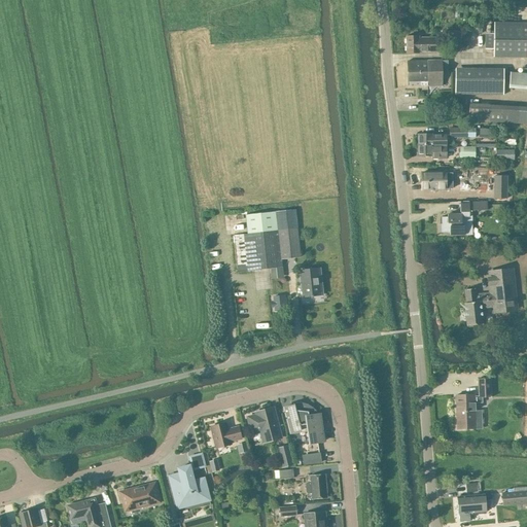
[(526,23),(494,23),(493,58),(526,58),(526,23)]
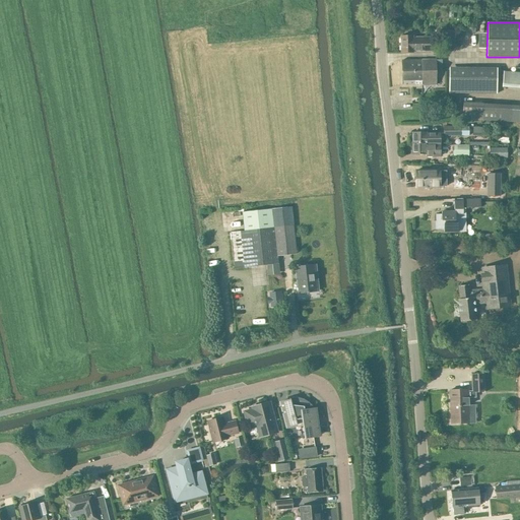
[(443,30),(443,47),(453,47),(454,30),(443,30)]
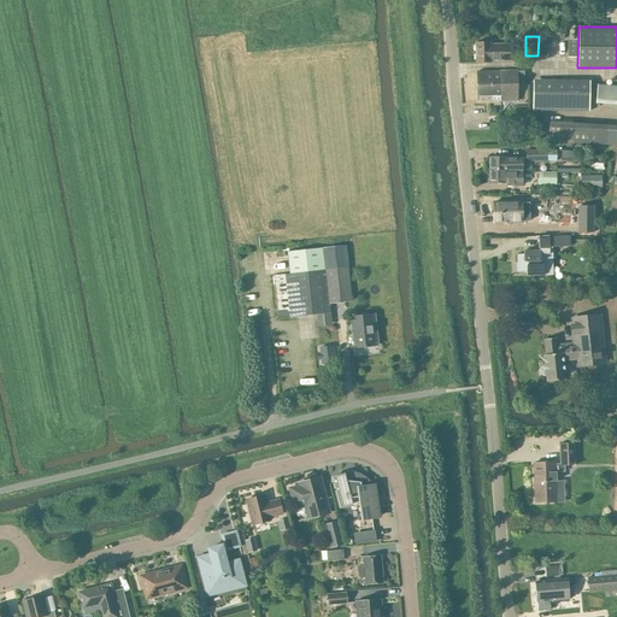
[(511,43),(506,45),(491,45),(491,42),(476,43),(476,63),(491,62),(491,60),(512,60),(511,43)]
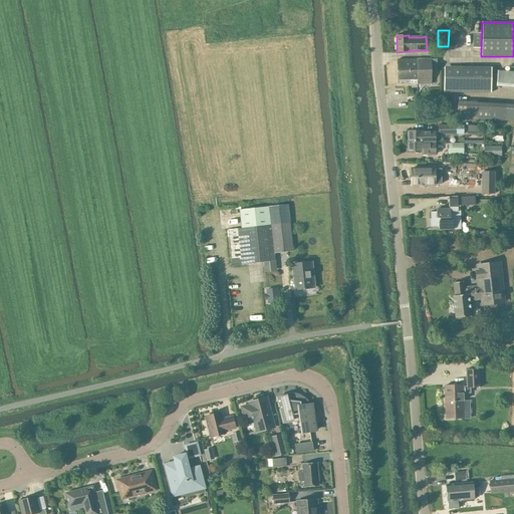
[(417,59),(398,59),(398,83),(417,83),(431,83),(431,71),(437,71),(437,59),(431,59),(431,58),(417,58),(417,59)]
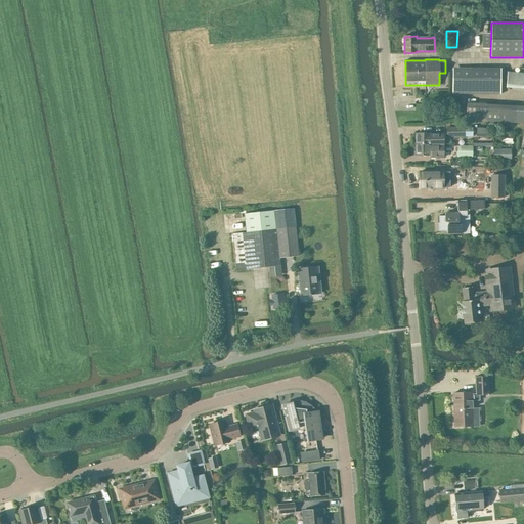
[(453,68),(453,94),(500,94),(500,69),(453,68)]
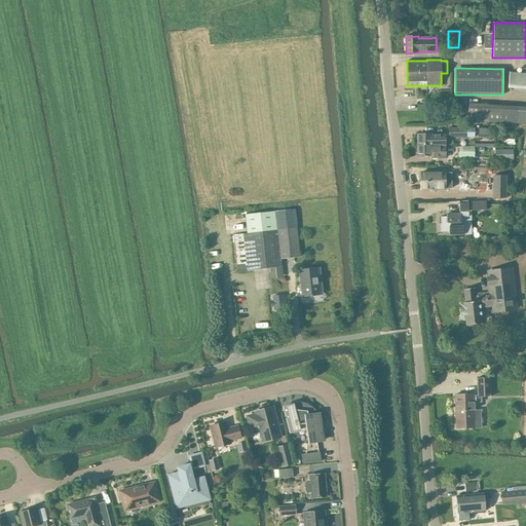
[(448,128),(448,138),(466,138),(473,137),(473,128),(466,128),(466,127),(448,128)]
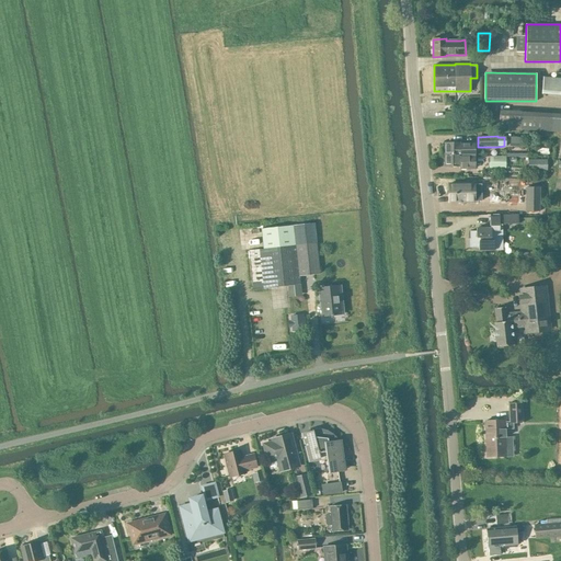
[(444,144),(445,153),(464,153),(465,156),(476,156),(476,144),(460,144),(444,144)]
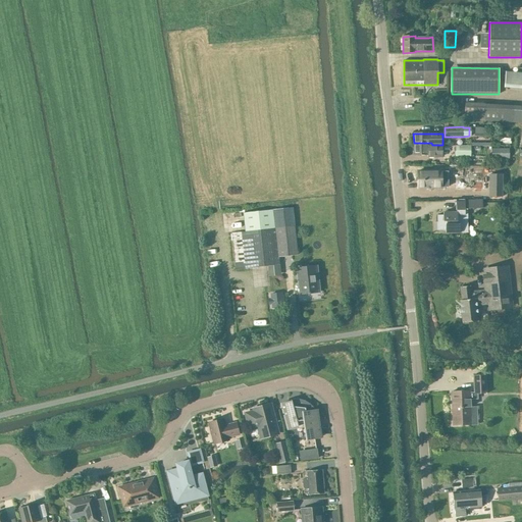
[(431,143),(414,143),(414,154),(427,154),(427,157),(442,157),(442,150),(444,150),(444,146),(442,146),(442,145),(432,145),(431,143)]
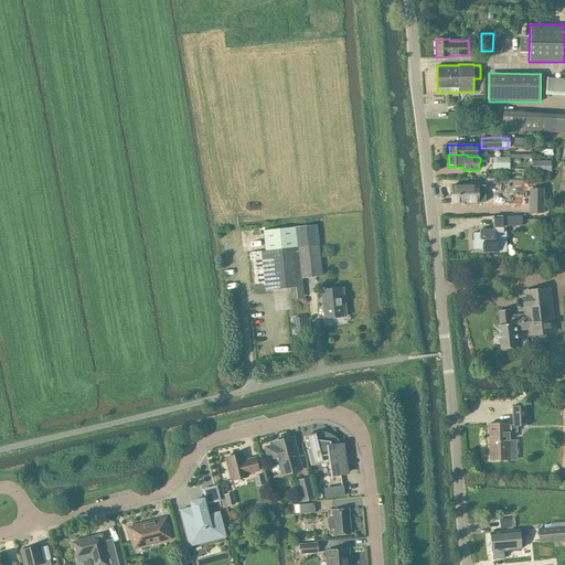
[(492,170),(510,170),(510,158),(492,158),(492,170)]
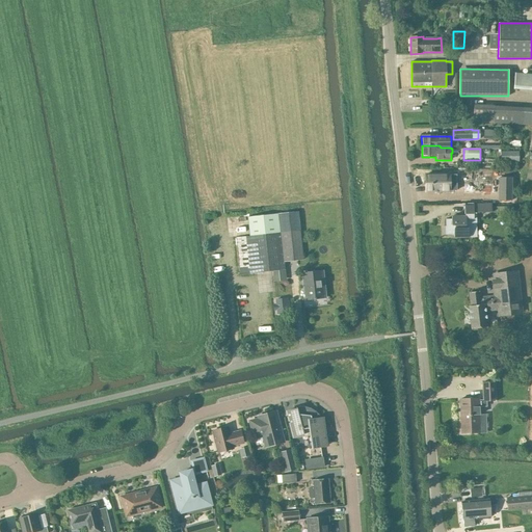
[(501,152),(501,162),(519,162),(519,152),(501,152)]
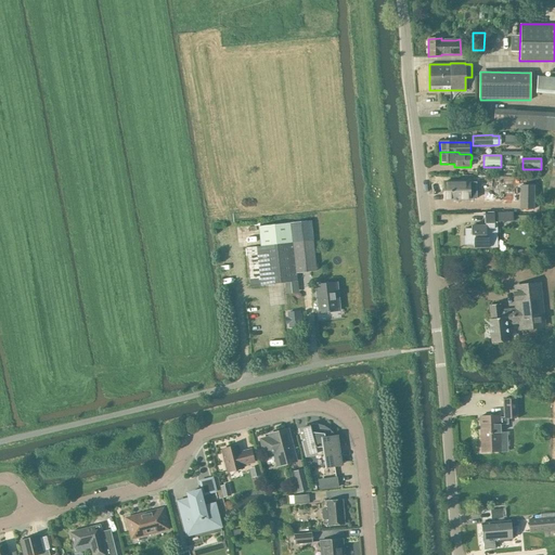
[(494,188),(494,190),(504,190),(504,204),(507,205),(511,205),(513,204),(513,188),(513,181),(494,181),(494,188)]
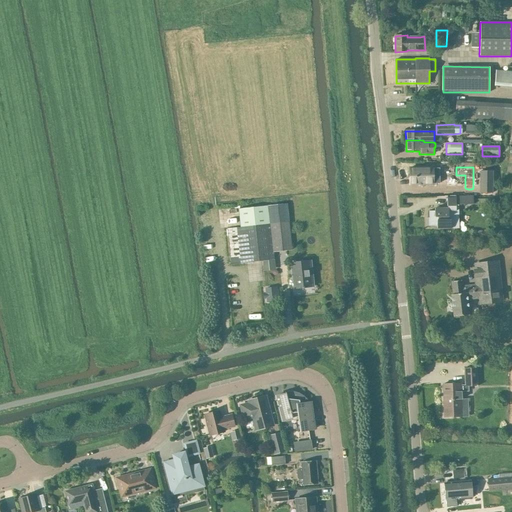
[(425,168),(410,168),(410,184),(426,184),(426,183),(439,183),(439,168),(426,168),(425,168)]
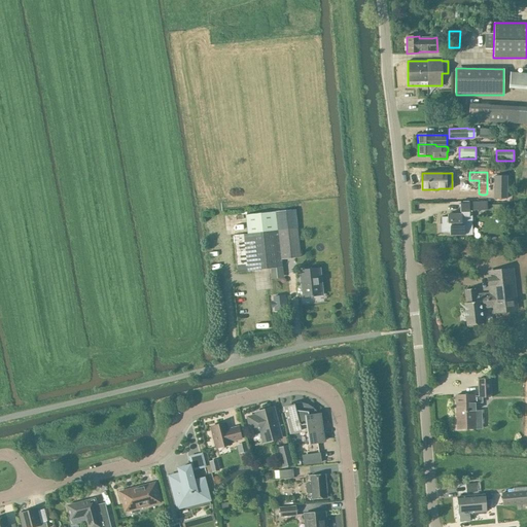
[(494,176),(494,199),(507,199),(507,176),(494,176)]
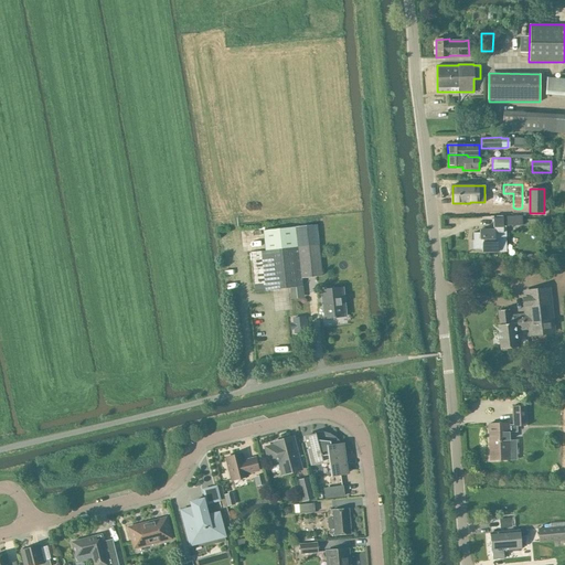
[(493,216),(493,228),(480,230),(480,232),(473,232),(473,240),(472,240),(472,249),(482,248),(482,252),(498,252),(498,251),(505,251),(504,231),(504,225),(522,225),(522,216),(503,216),(493,216)]
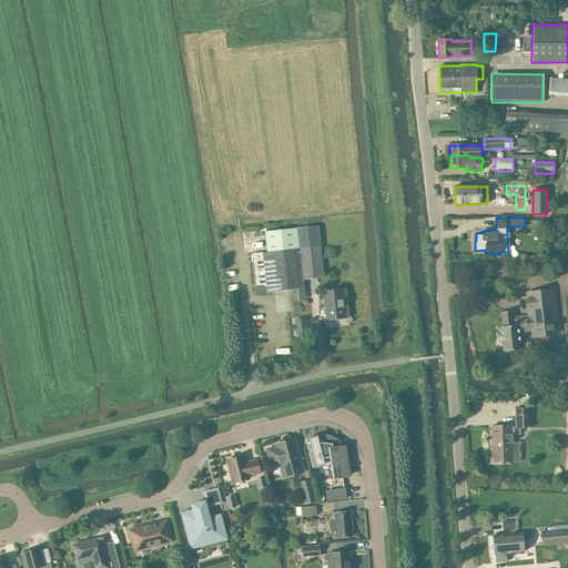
[(324,279),(318,226),(264,232),(266,252),(252,254),(256,294),(305,288),(304,281),(324,279)]
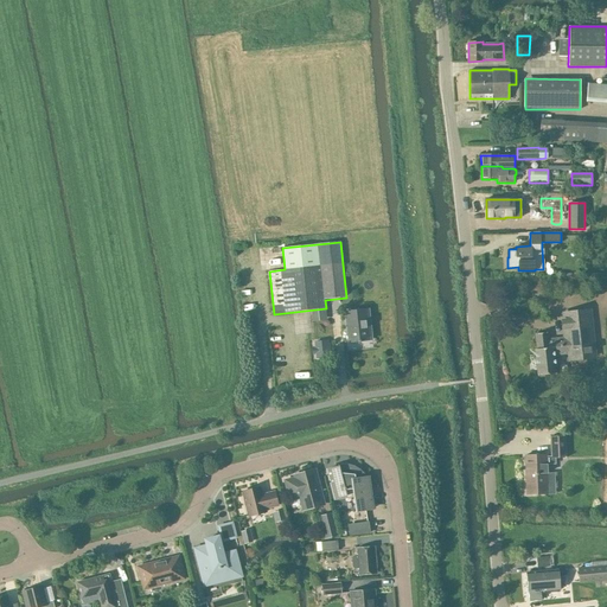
[(365,310),(346,312),(350,342),(369,339),(365,310)]
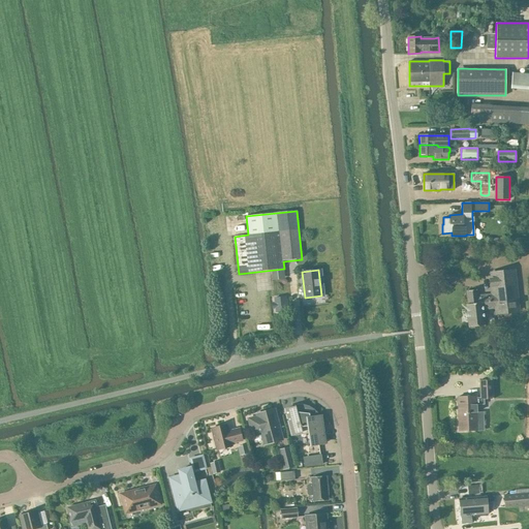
[(468,303),(466,303),(468,327),(485,325),(484,310),(496,308),(497,313),(518,311),(514,275),(493,278),(494,287),(491,288),(491,293),(484,293),(484,296),(477,296),(476,289),(467,290),(468,303)]
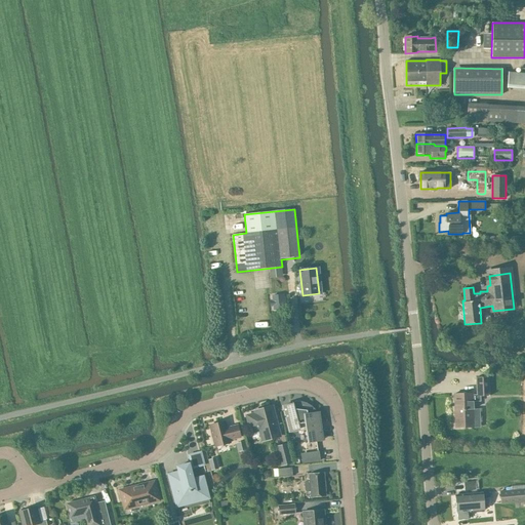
[(271,300),(272,306),(274,306),(274,311),(284,309),(284,305),(286,305),(285,299),(283,299),(283,295),(273,296),(273,300),(271,300)]
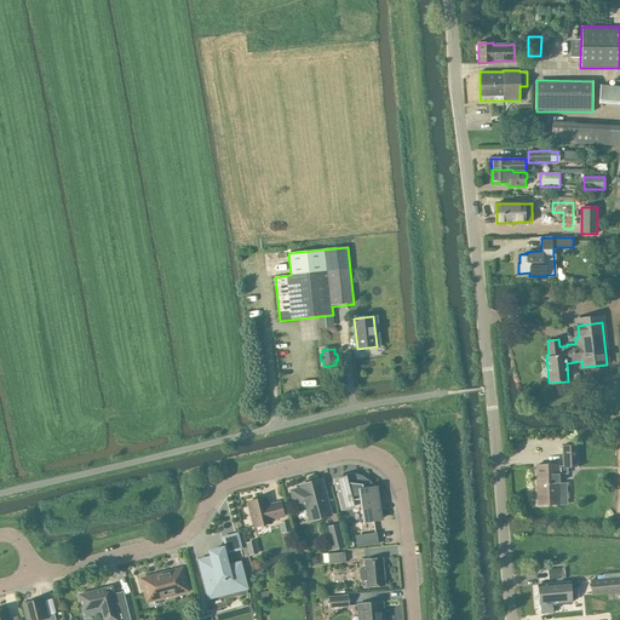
[(562,446),(562,469),(579,468),(578,446),(562,446)]
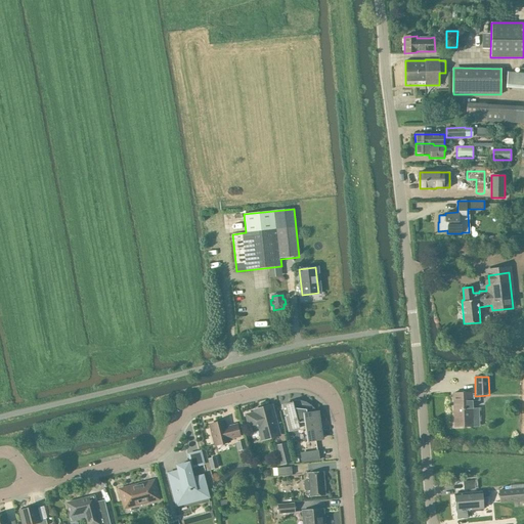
[(472,392),(453,393),(454,427),(473,426),(472,392)]
